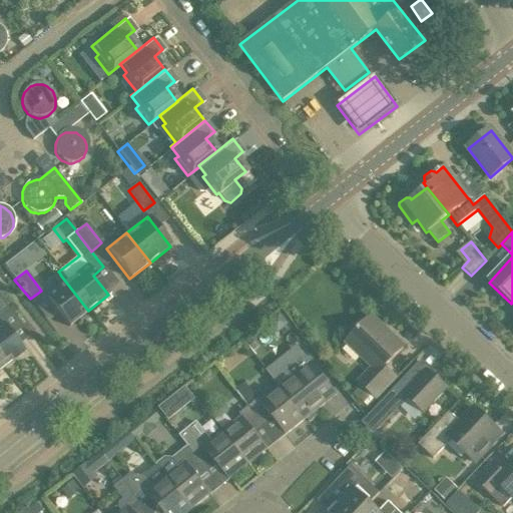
[(68,328),(88,311),(60,275),(53,280),(59,287),(45,298),(68,328)]
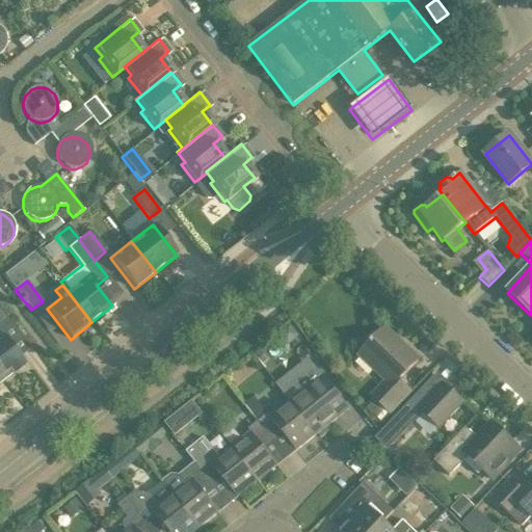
[(364,346),(356,354),(388,383),(373,398),(387,411),(407,390),(396,380),(417,358),(403,346),(401,348),(393,341),(380,329),(375,335),(364,346)]
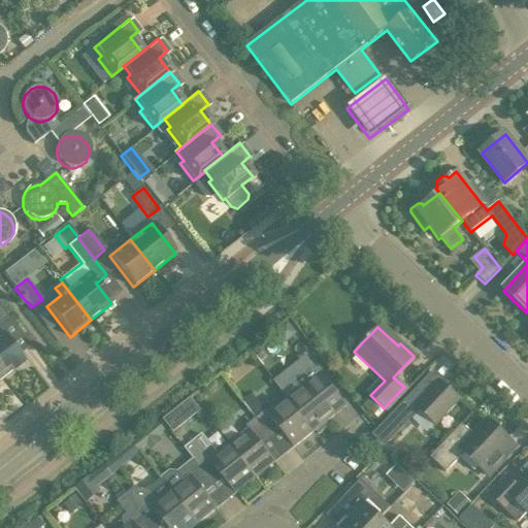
[(0,332),(0,375),(3,380),(25,363),(1,332),(0,332)]
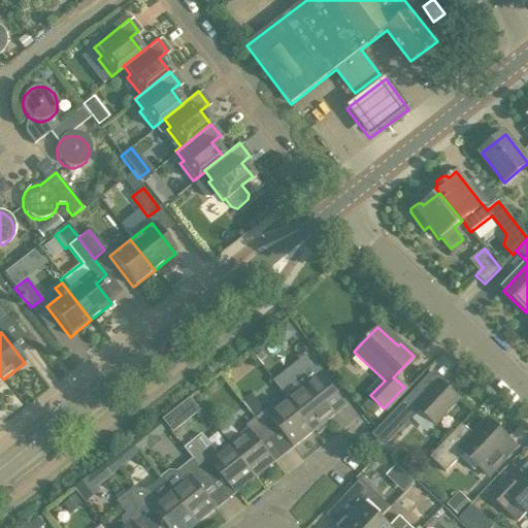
[(305,355),(274,380),(283,391),(315,366),(305,355)]
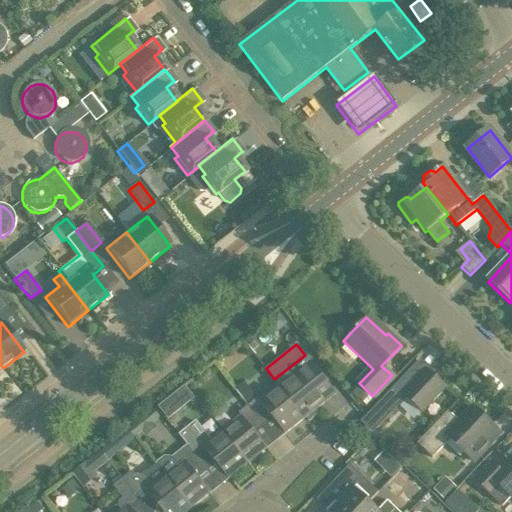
[(309,387),(321,377),(305,358),(286,373),(289,377),(277,386),(302,417),(322,402),(309,387)]
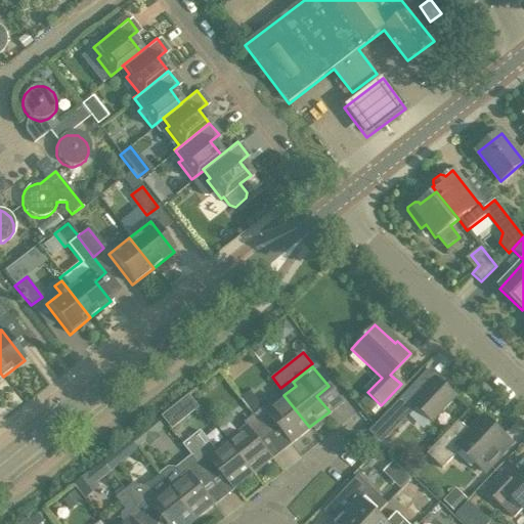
[(395,403),(372,427),(384,438),(406,415),(415,405),(432,421),(455,396),(442,385),(435,379),(425,390),(417,383),(416,382),(395,403)]
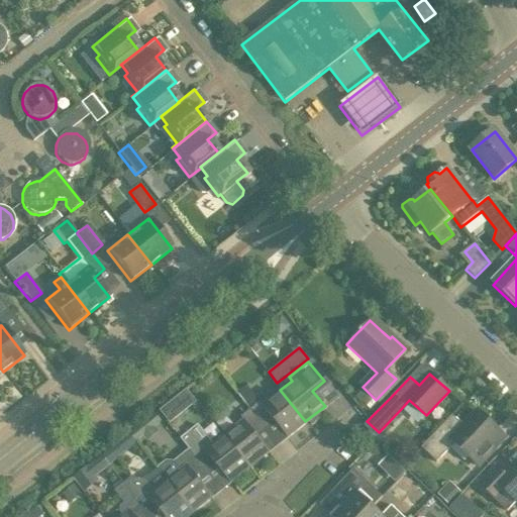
[(186,411),(196,403),(185,389),(159,410),(168,421),(184,408),(186,411)]
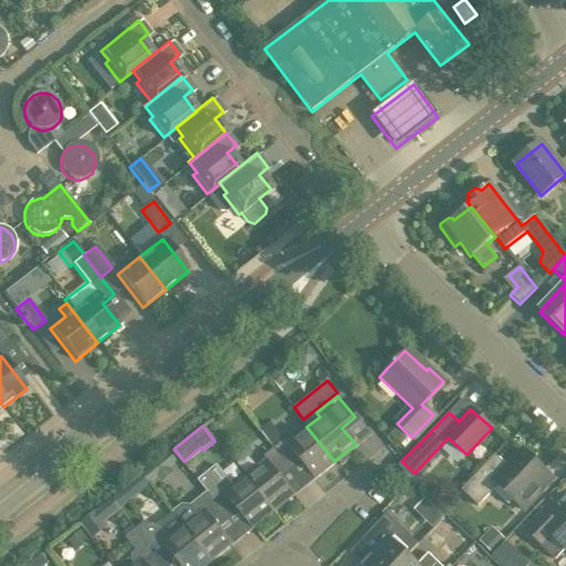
[(313,479),(334,461),(306,427),(285,444),(283,442),(274,449),(295,475),(304,468),(313,479)]
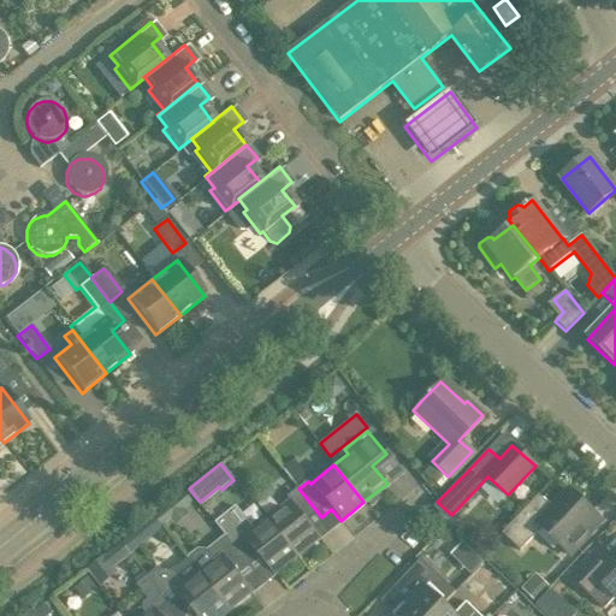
[(309,527),(321,517),(298,489),(286,498),(289,501),(266,519),(296,556),(319,538),(309,527)]
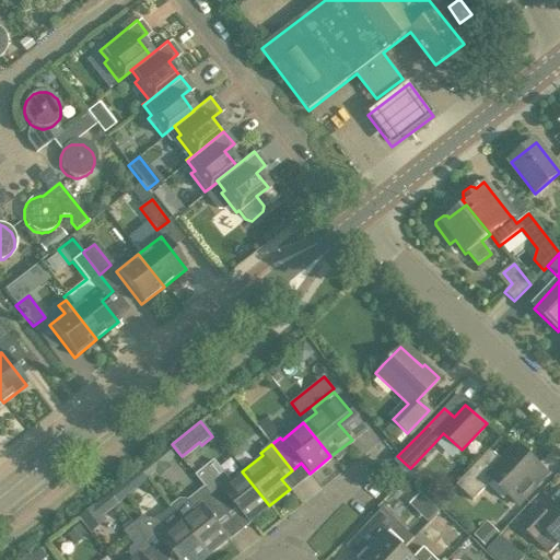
[(547,474),(516,445),(501,462),(489,451),(456,486),(473,500),(491,480),(517,504),(547,474)]
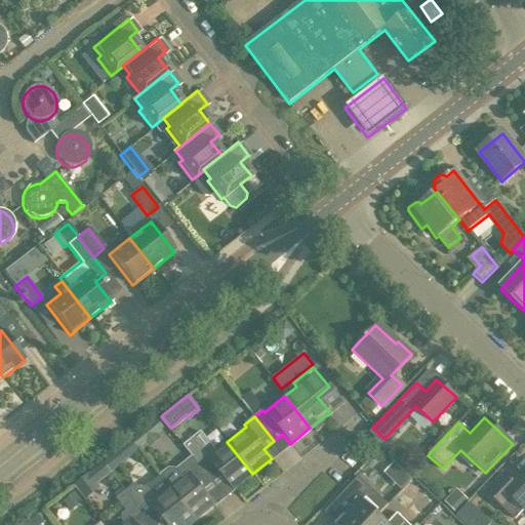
[(156,420),(131,440),(138,449),(146,443),(157,434),(163,429),(156,420)]
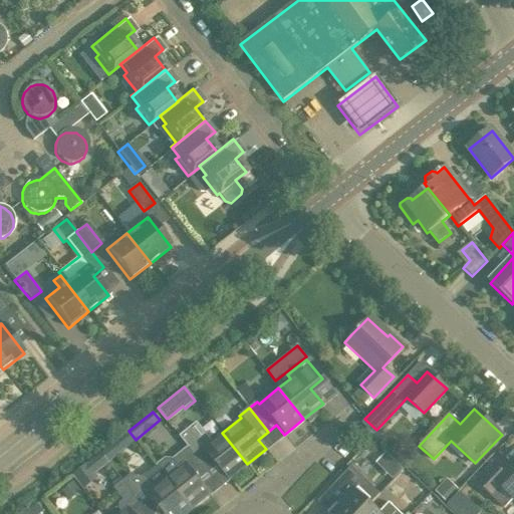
[(247,464),(222,433),(212,442),(207,436),(199,442),(189,429),(179,437),(188,447),(189,449),(207,472),(216,465),(228,479),(247,464)]
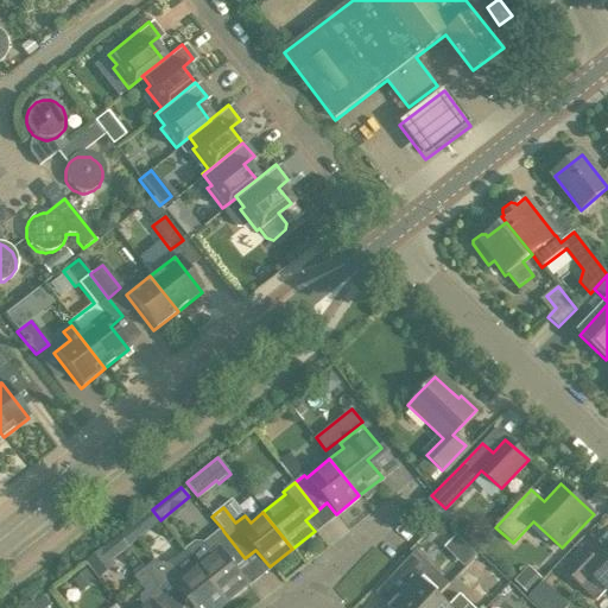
[(132,526),(119,537),(128,549),(141,538),(132,526)]
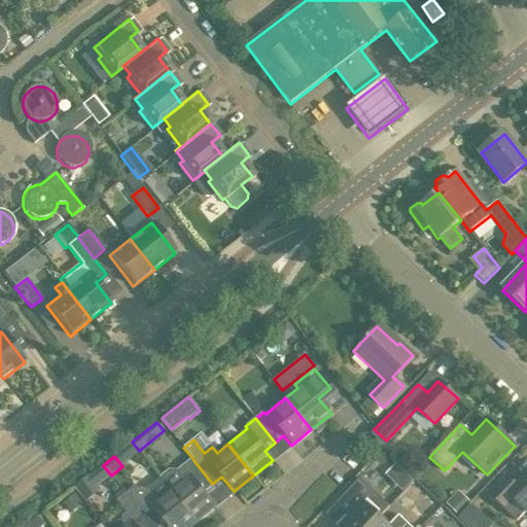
[(169,490),(195,522),(215,506),(203,491),(212,484),(194,460),(192,458),(177,471),(169,470),(160,478),(170,490),(169,490)]
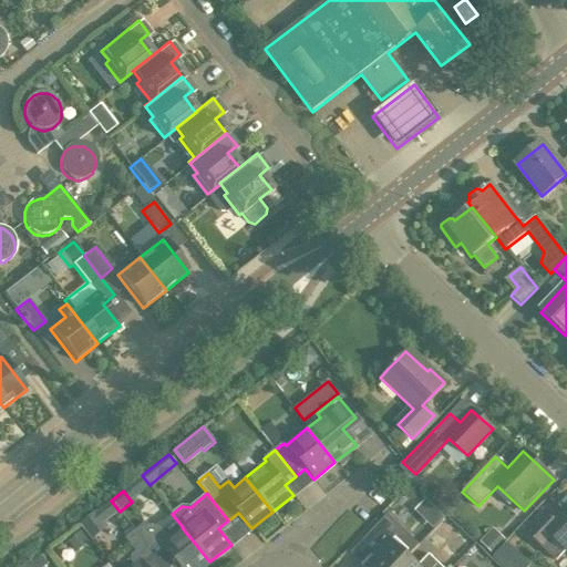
[(111,501),(80,525),(90,536),(106,523),(120,512),(111,501)]
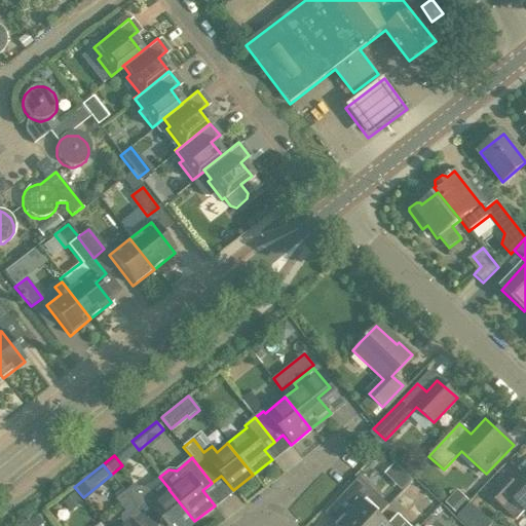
[(524,510),(525,508),(525,467),(513,482),(503,474),(485,493),(503,510),(514,499),(524,510)]
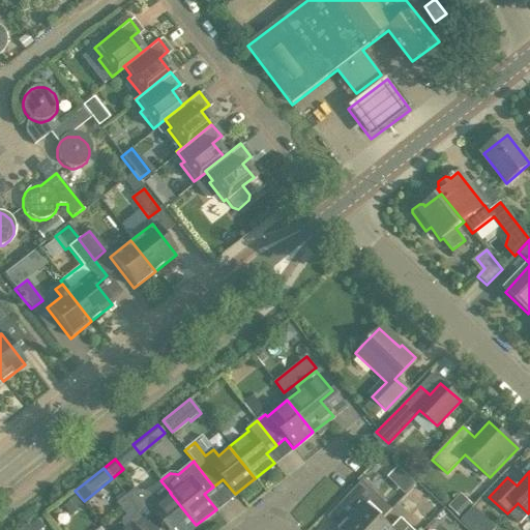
[(371,529),(381,520),(382,520),(391,510),(361,480),(343,499),(355,510),(336,529),(371,529)]
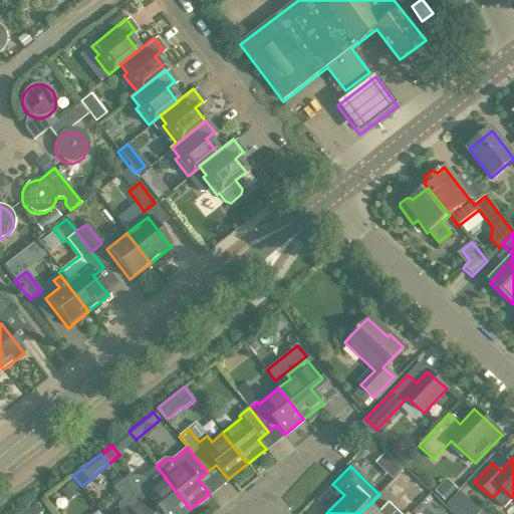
[(405,469),(394,481),(414,501),(426,488),(405,469)]
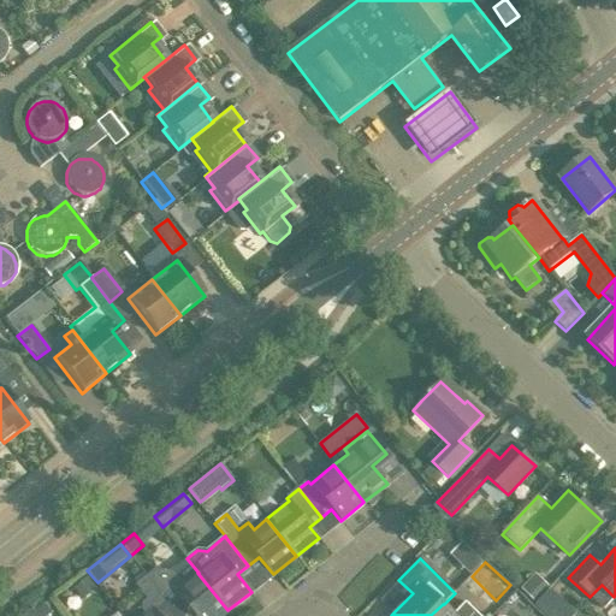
[(220,615),(227,610),(197,573),(183,585),(173,573),(160,572),(158,568),(147,578),(177,615),(183,615),(190,611),(193,615),(220,615)]
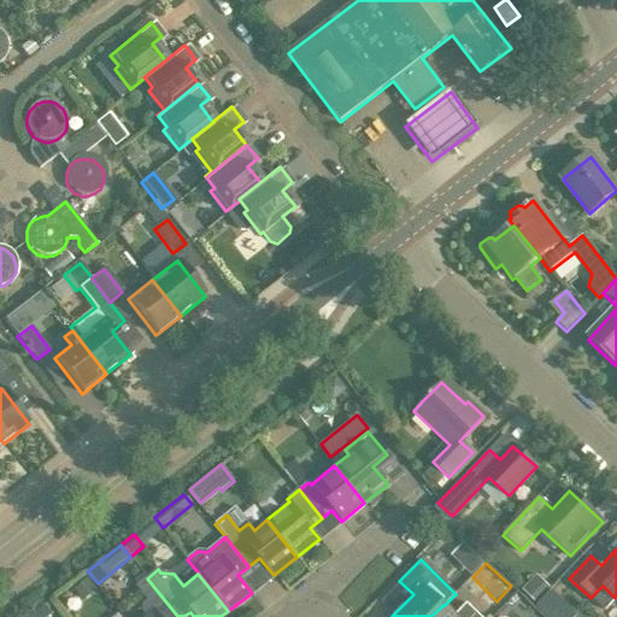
[(535,601),(548,587),(536,575),(522,591),(535,601)]
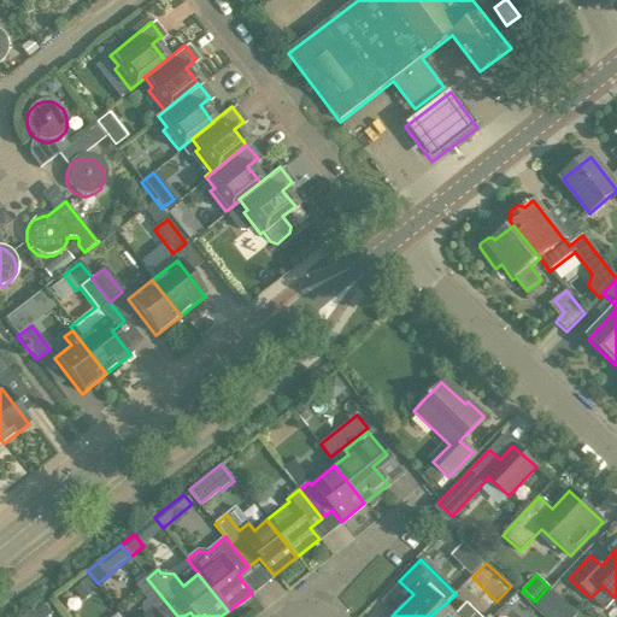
[(83,603),(98,591),(87,579),(74,589),(83,603)]
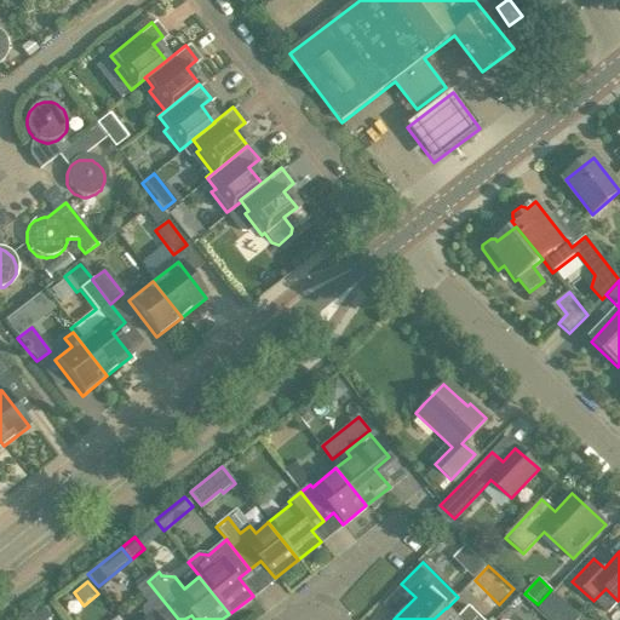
[(178,619),(148,581),(137,590),(148,604),(144,608),(143,614),(147,619),(144,619),(178,619)]
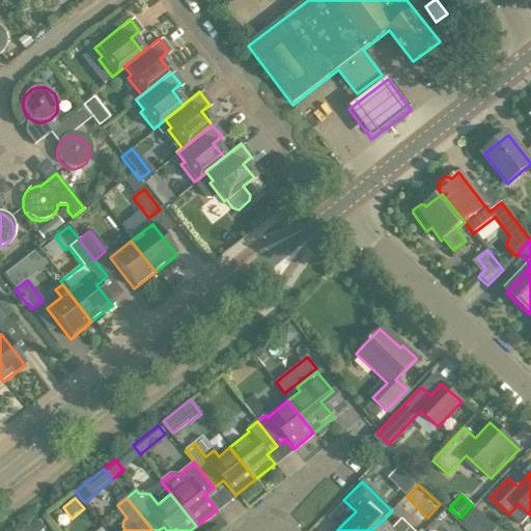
[(474,510),(462,523),(469,530),(481,516),(474,510)]
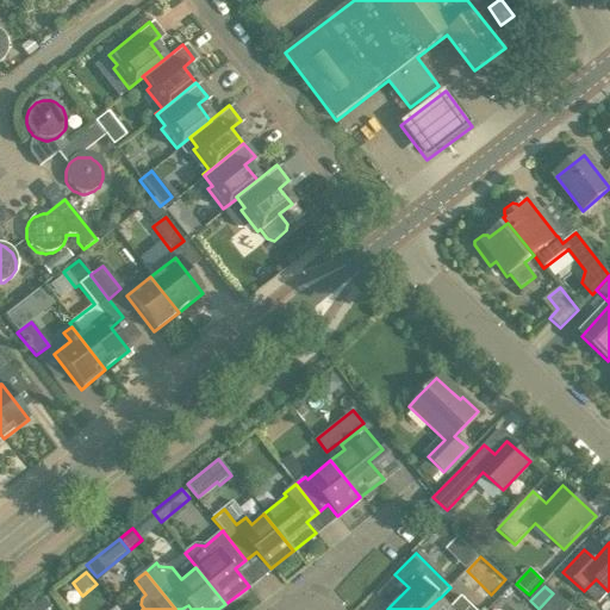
[(473,609),(461,598),(450,609),(440,598),(439,598),(427,609),(473,609)]
